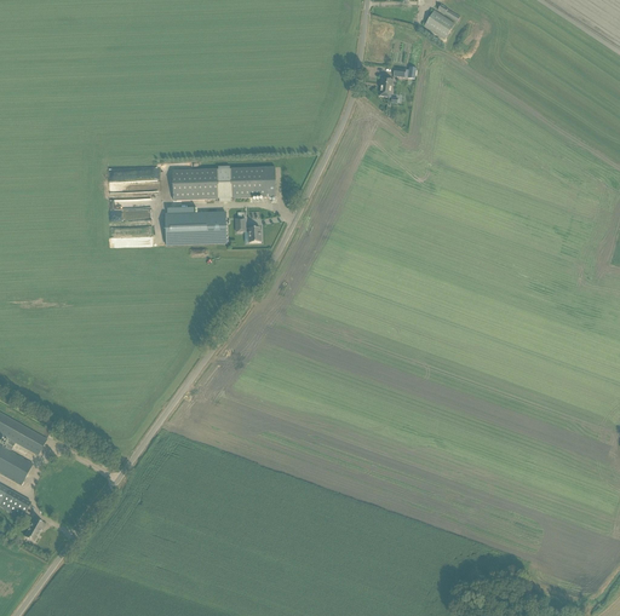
[(459,15),(440,3),(437,7),(457,19),(459,15)]
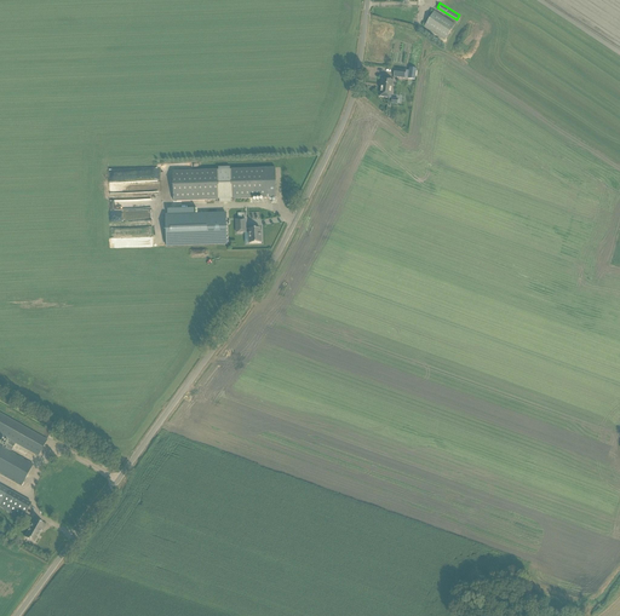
[(429,17),(424,24),(445,36),(454,21),(436,10),(435,9),(429,17)]
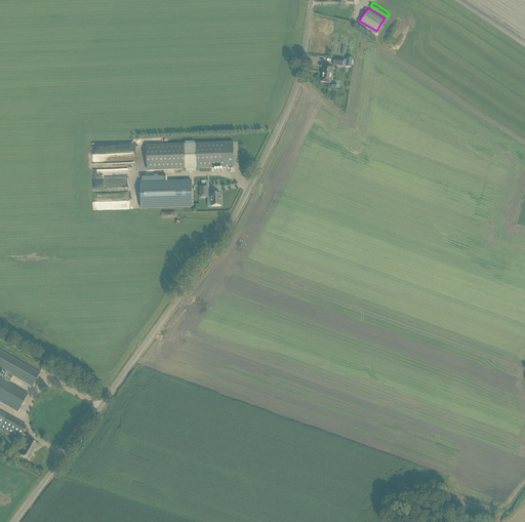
[(321,79),(331,81),(333,66),(323,64),(321,79)]
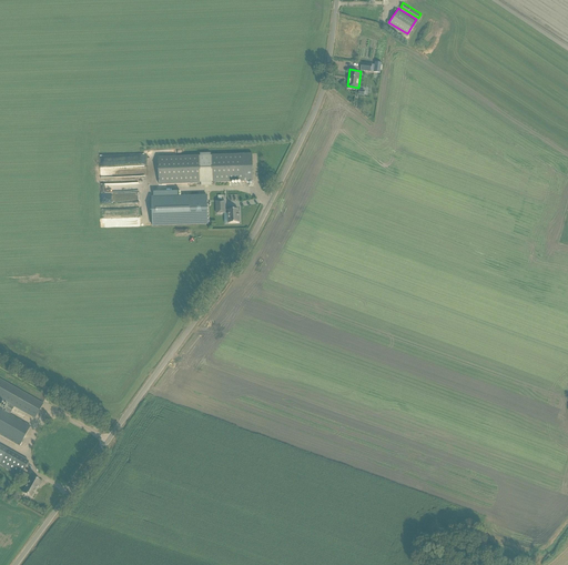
[(158,154),(159,182),(201,180),(201,183),(212,182),(212,180),(253,179),(252,151),(210,152),(210,150),(200,151),(200,153),(158,154)]
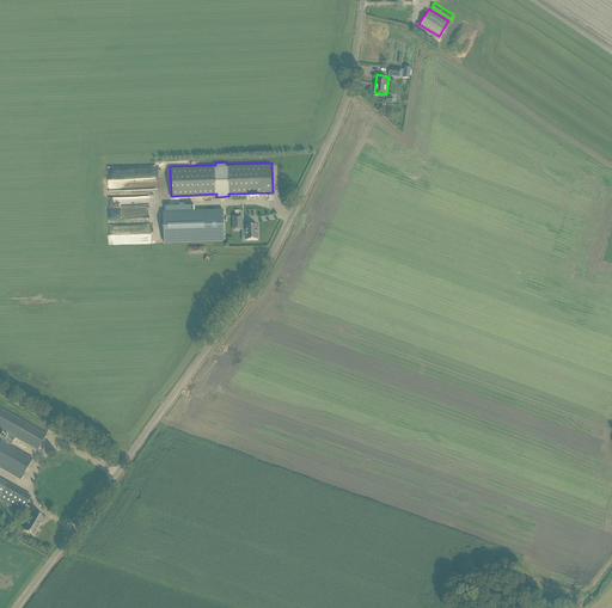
[(163,210),(164,239),(225,238),(224,208),(163,210)]
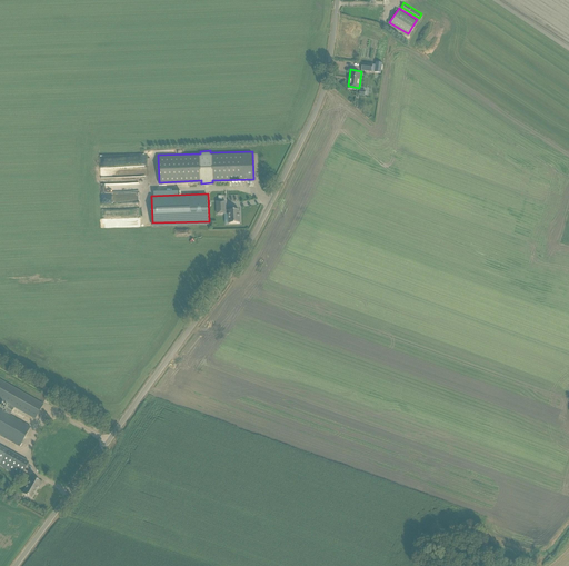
[(228,208),(226,208),(226,211),(228,211),(228,214),(230,214),(230,221),(240,220),(240,215),(239,215),(239,211),(239,207),(228,208)]
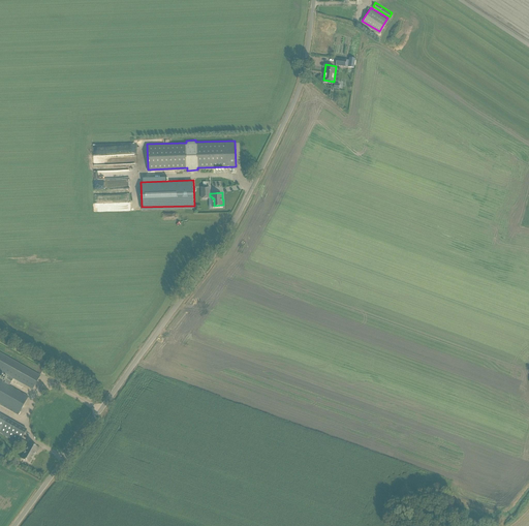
[(0,402),(18,412),(28,394),(9,383),(13,376),(32,387),(40,373),(0,350),(0,368),(8,373),(4,380),(0,377),(0,402)]
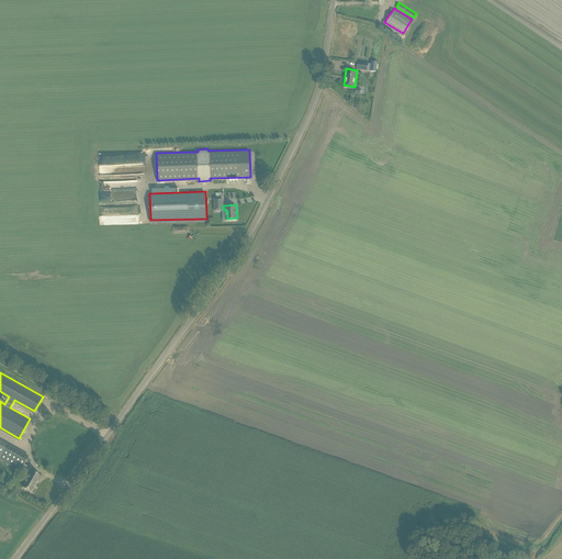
[(0,455),(0,457),(20,469),(29,454),(8,442),(0,455)]
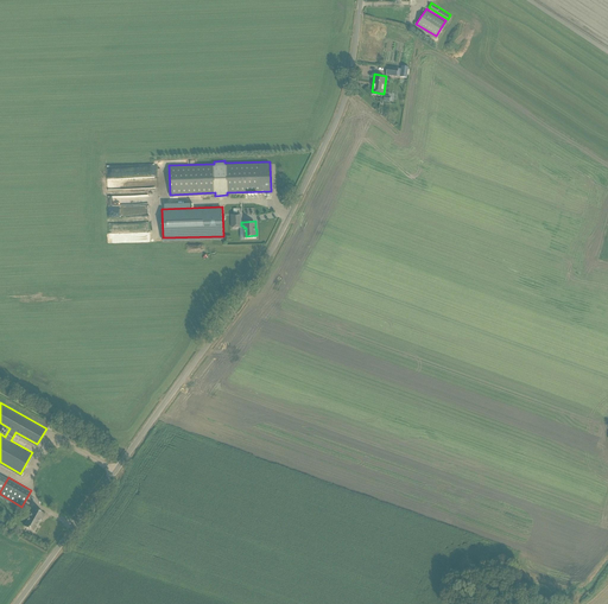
[(24,523),(33,529),(40,516),(42,517),(44,513),(32,506),(30,512),(31,512),(24,523)]
